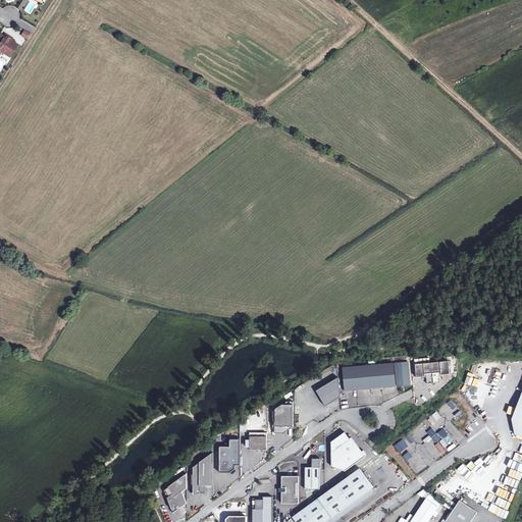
[(32,35),(25,31),(22,35),(29,39),(32,35)]
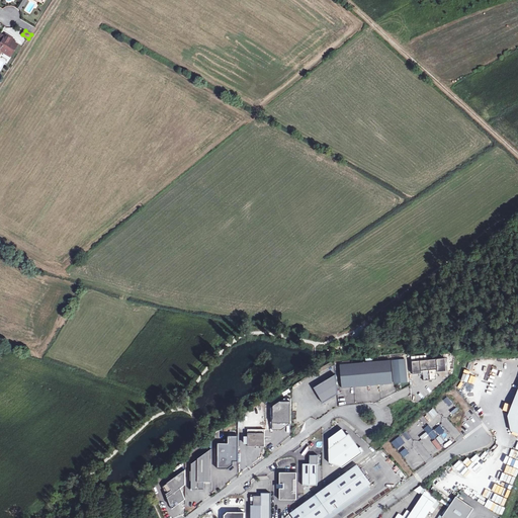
[(10,39),(12,37),(6,34),(5,36),(0,44),(0,56),(3,52),(10,57),(17,45),(14,41),(10,39)]
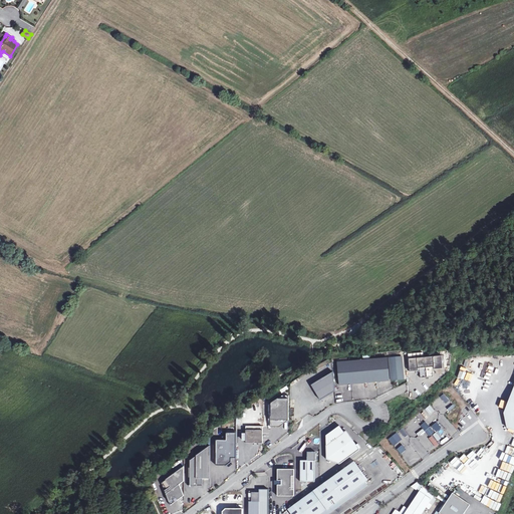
[(402,354),(390,356),(392,379),(405,378),(402,354)]
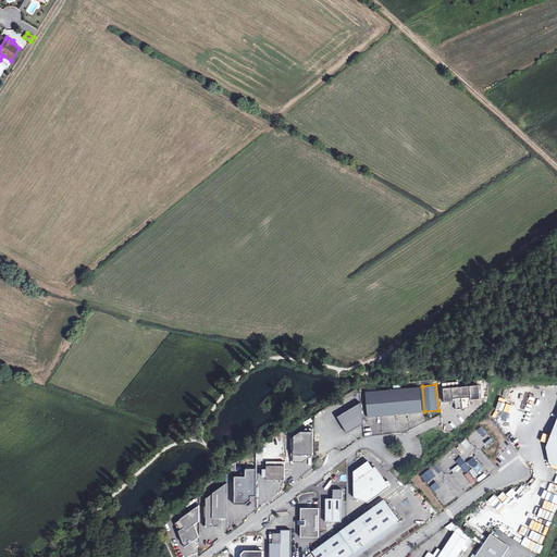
[(479,385),(443,388),(444,401),(455,400),(456,409),(469,408),(469,399),(480,398),(479,385)]
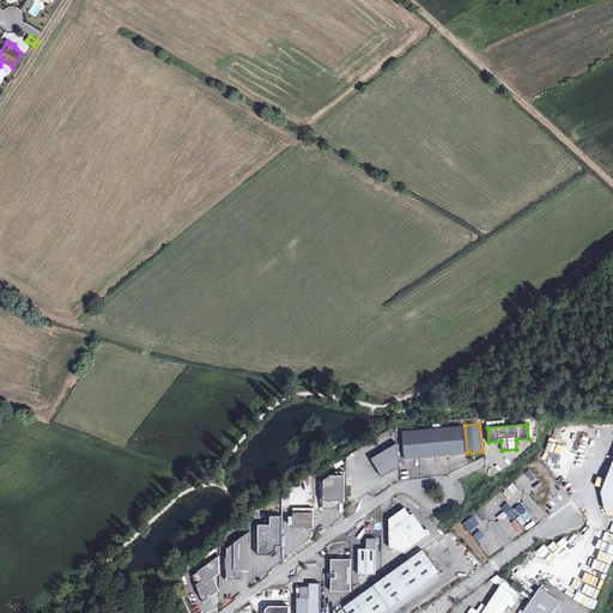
[(461,425),(402,430),(405,459),(463,453),(461,425)]
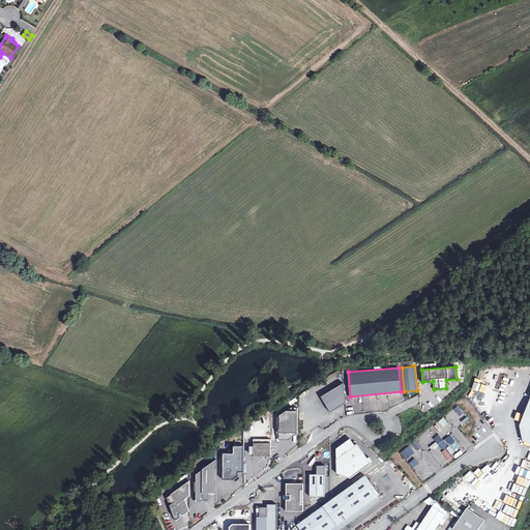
[(344,383),(321,396),(330,412),(346,403),(344,383)]
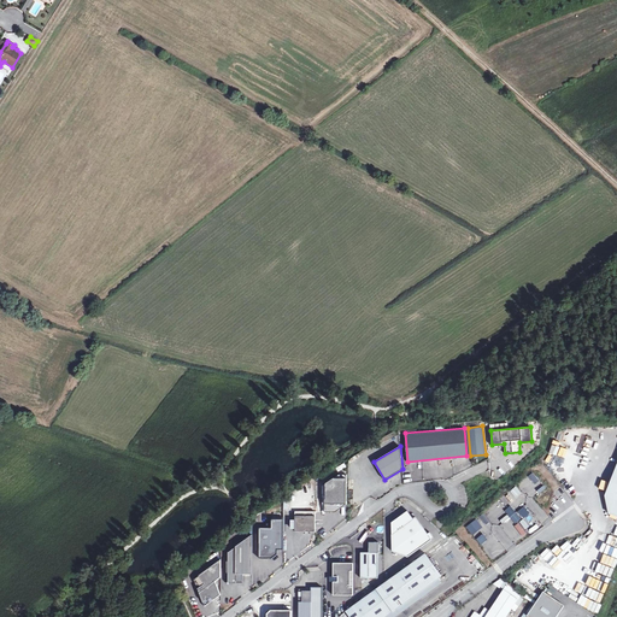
[(534,472),(464,526),(493,563),(551,519),(534,497),(546,488),(534,472)]
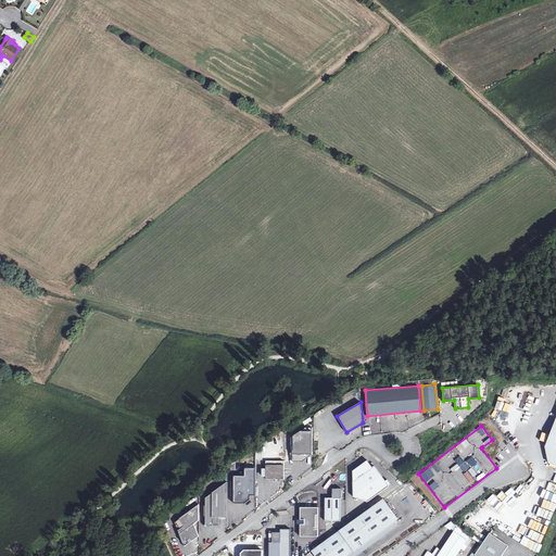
[(306,427),(290,437),(290,464),(292,464),(293,460),(303,460),(313,454),(313,427),(306,427)]
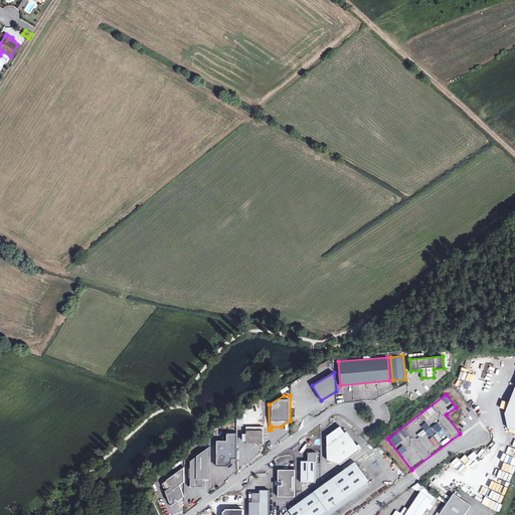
[(514,431),(514,416),(507,413),(505,417),(508,427),(514,431)]
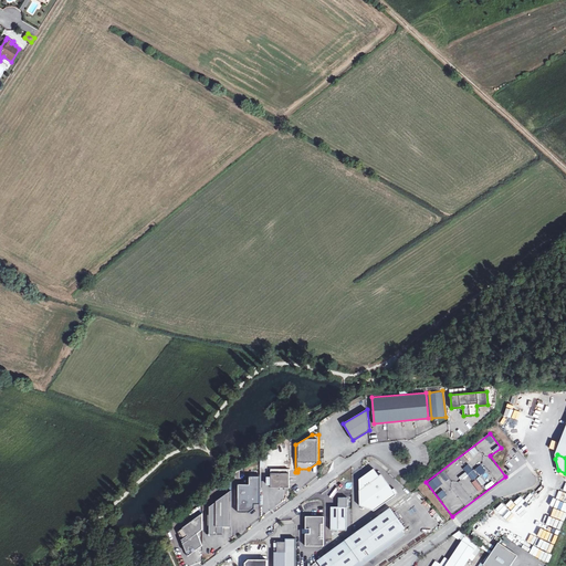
[(374,468),(359,479),(359,505),(375,504),(396,494),(381,473),(379,475),(374,468)]
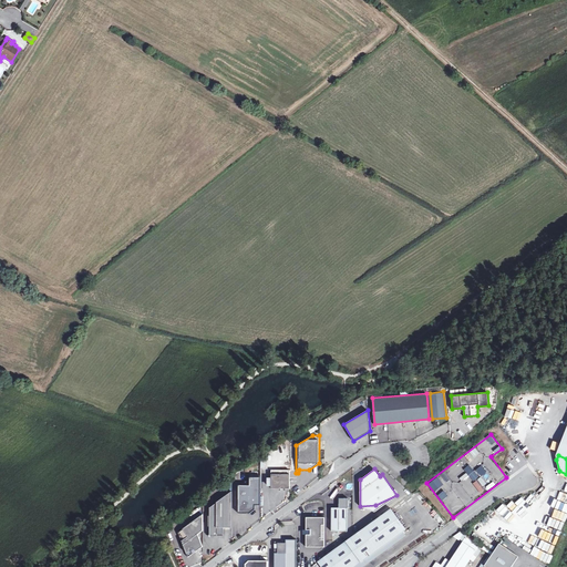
[(271,477),(268,477),(268,484),(271,484),(271,487),(290,487),(290,470),(271,470),(271,477)]
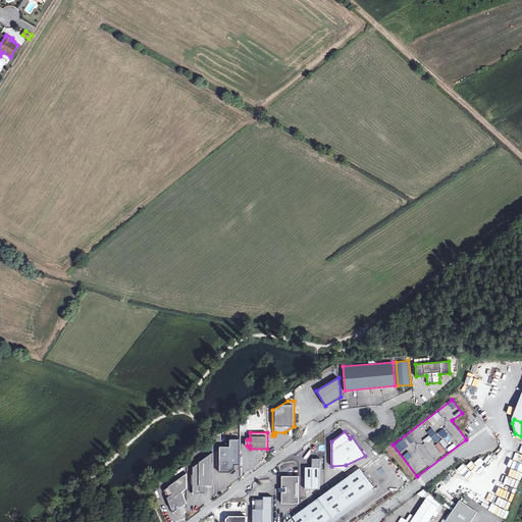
[(230,447),(220,447),(220,472),(230,472),(236,468),(236,464),(241,464),(241,438),(230,438),(230,447)]
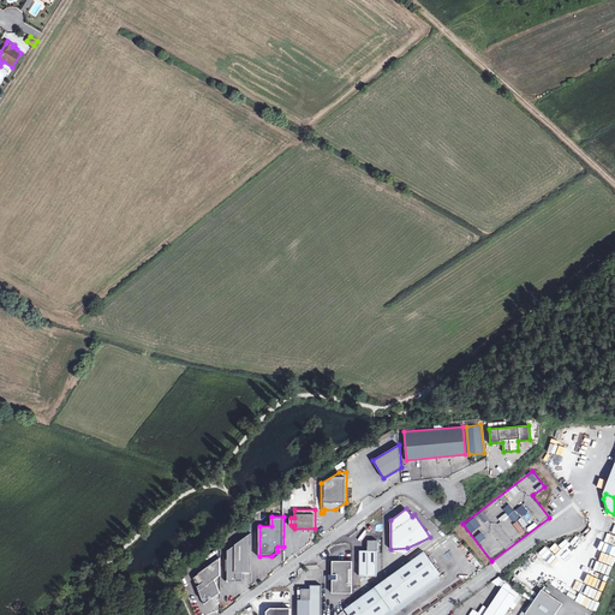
[(251,533),(227,549),(228,581),(236,581),(236,578),(243,578),(243,572),(251,572),(251,533)]
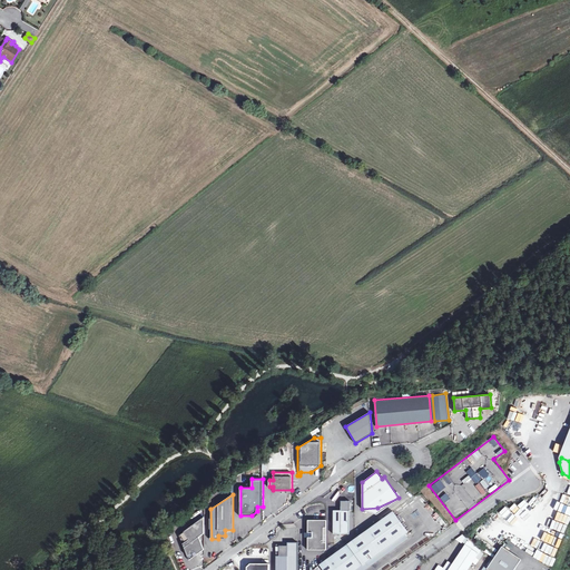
[(341,510),(334,509),(334,532),(350,533),(350,510),(350,500),(341,500),(341,510)]
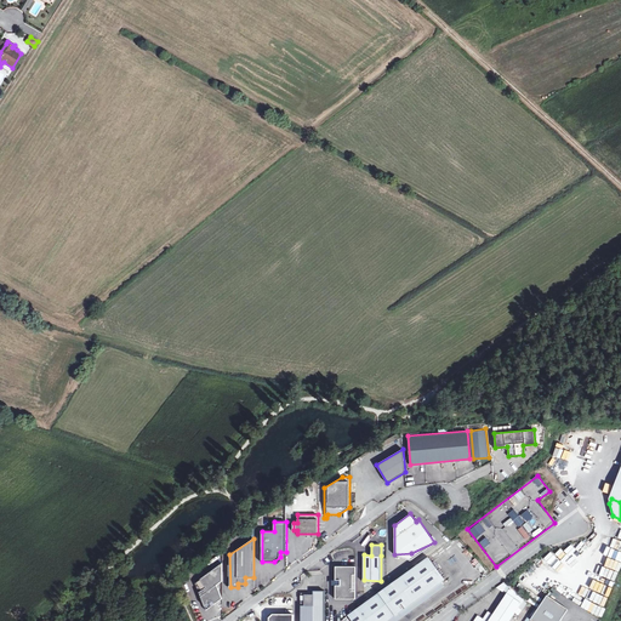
[(559,548),(553,554),(568,568),(575,562),(570,558),(577,551),(571,545),(564,552),(559,548)]
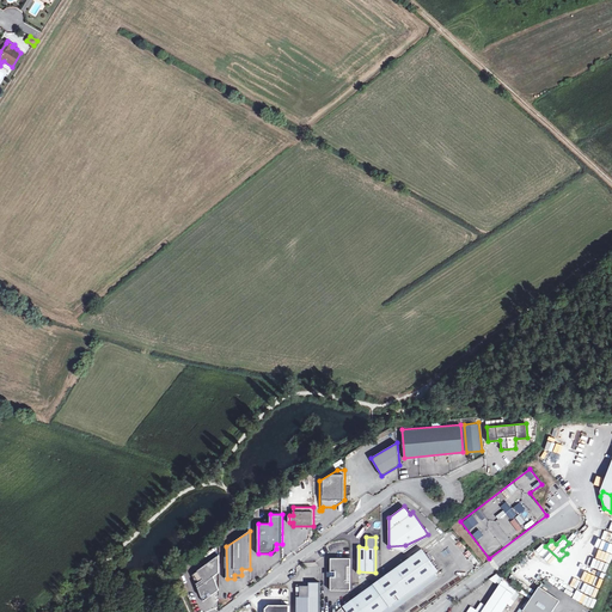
[(534,554),(542,557),(545,550),(538,546),(534,554)]
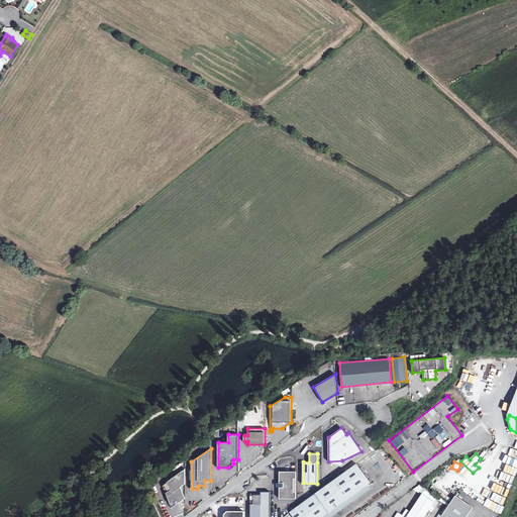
[(291,512),(293,516),(321,516),(371,483),(356,462),(303,502),(291,512)]
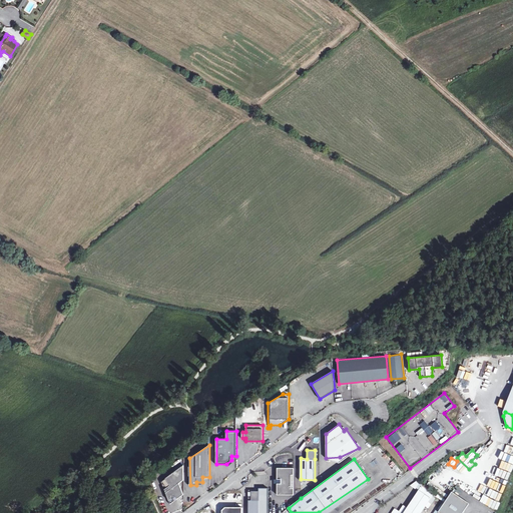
[(183,465),(161,481),(164,489),(170,485),(172,488),(166,492),(170,504),(183,494),(179,483),(183,479),(183,465)]
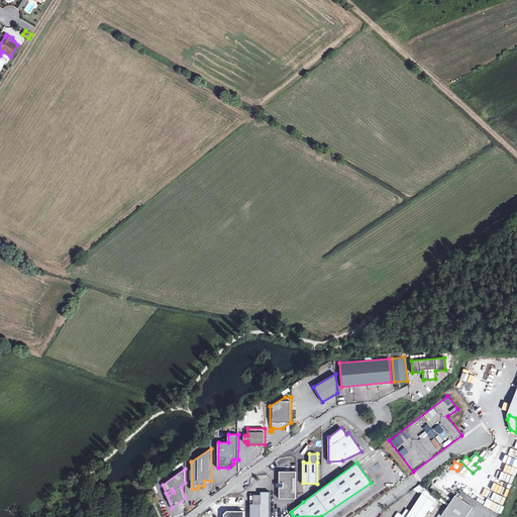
[(296,472),(280,471),(280,483),(284,483),(284,487),(280,487),(279,498),(296,498),(296,472)]
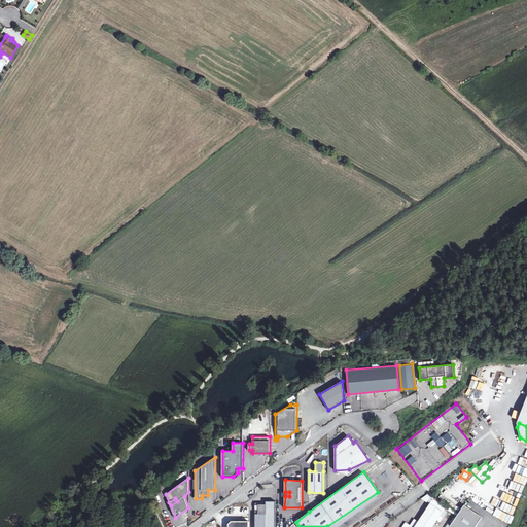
[(266,504),(255,504),(254,526),(275,526),(276,500),(266,500),(266,504)]
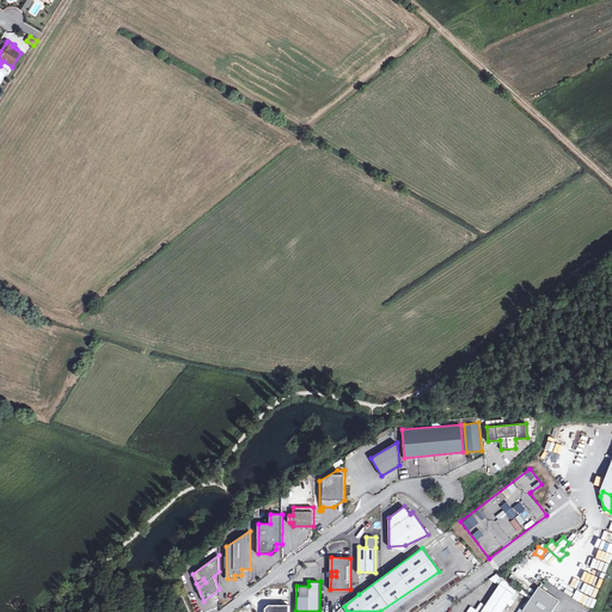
[(471,603),(464,611),(500,611),(514,592),(500,581),(485,601),(481,599),(476,606),(471,603)]
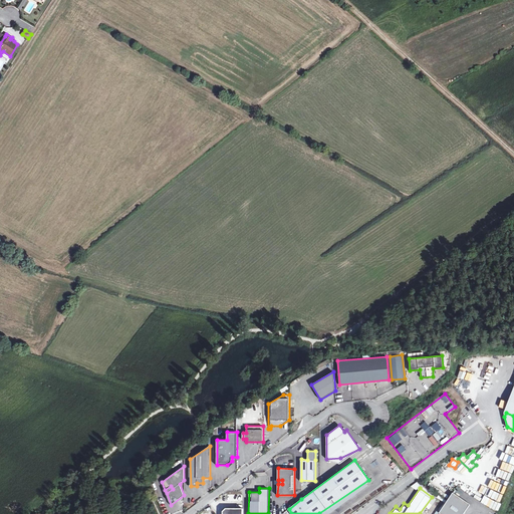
[(439,512),(442,513),(462,513),(470,503),(454,492),(453,491),(446,502),(439,512)]
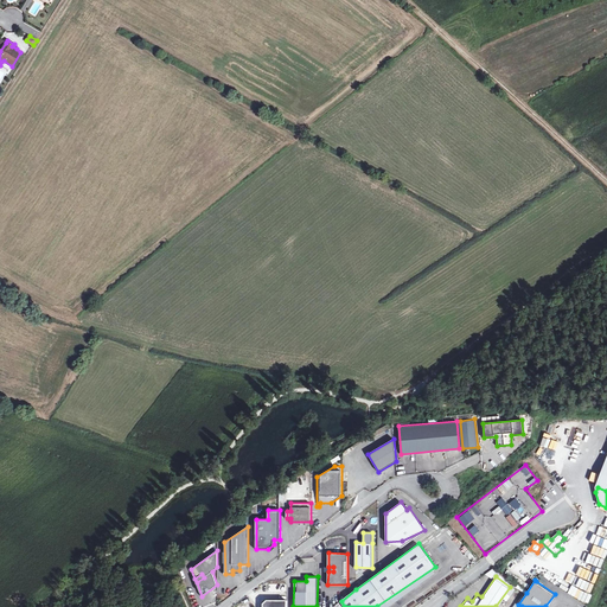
[(576,599),(587,604),(590,595),(580,590),(576,599)]
